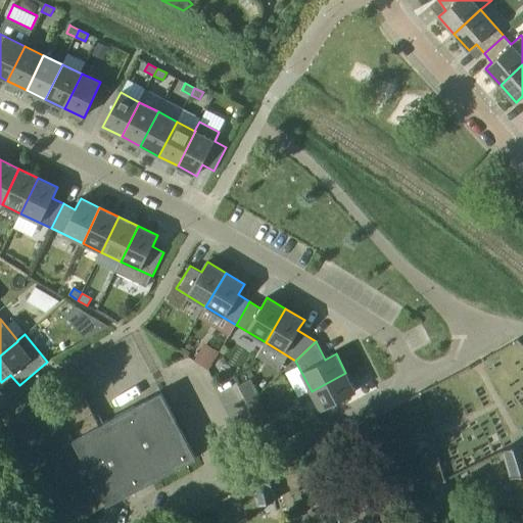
[(216,355),(203,347),(195,361),(208,368),(216,355)]
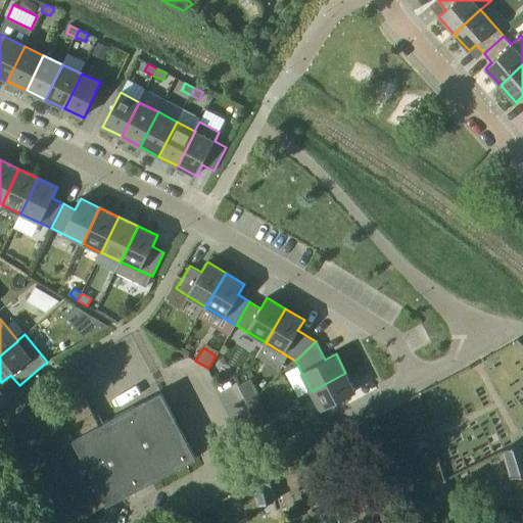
[(322,410),(355,392),(345,373),(312,391),(322,410)]
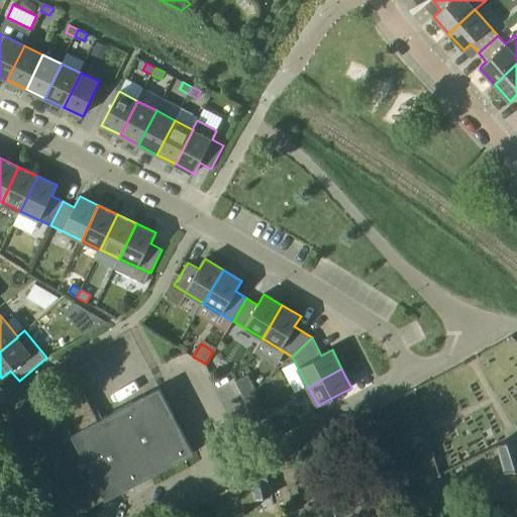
[(59,409),(6,436),(2,431),(0,432),(4,436),(12,446),(19,456),(26,468),(32,479),(38,490),(42,502),(46,514),(47,516),(54,516),(102,492),(106,500),(194,453),(160,388),(107,415),(98,419),(85,395),(59,409)]
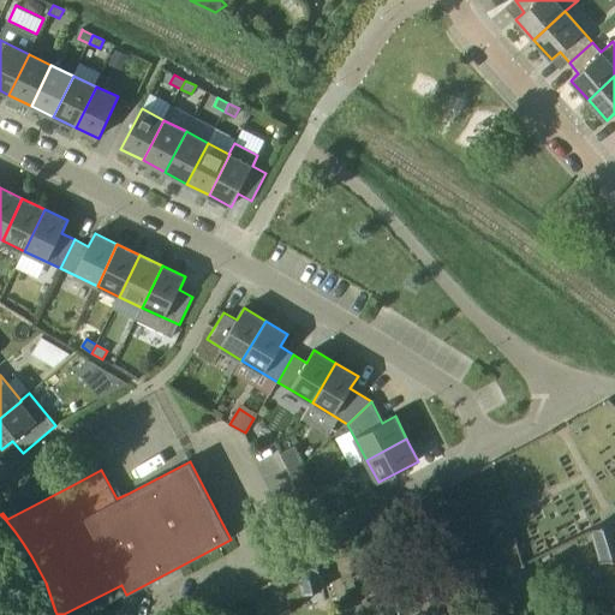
[(304,465),(290,472),(305,503),(320,495),(304,465)]
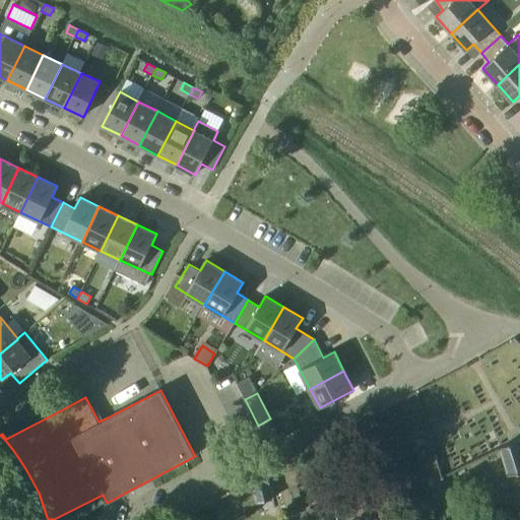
[(339,435),(344,452),(358,448),(352,431),(339,435)]
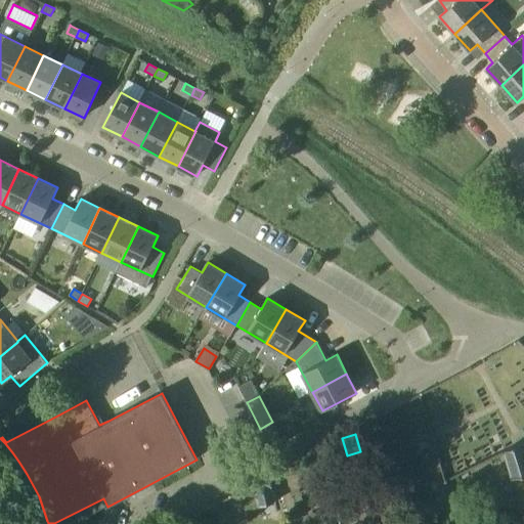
[(523,440),(504,451),(512,479),(523,475),(523,440)]
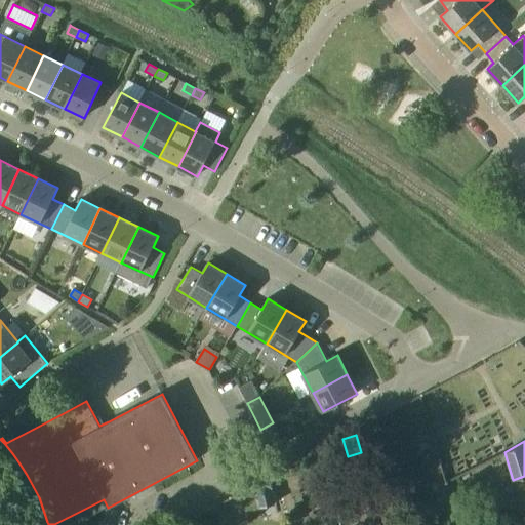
[(267,485),(268,484),(266,484),(266,485),(260,486),(260,485),(258,486),(259,487),(257,491),(256,491),(255,492),(257,492),(260,506),(259,506),(259,508),(260,508),(263,507),(274,503),(276,503),(277,503),(277,501),(276,501),(275,499),(272,489),(273,488),(272,487),(271,487),(267,485)]
